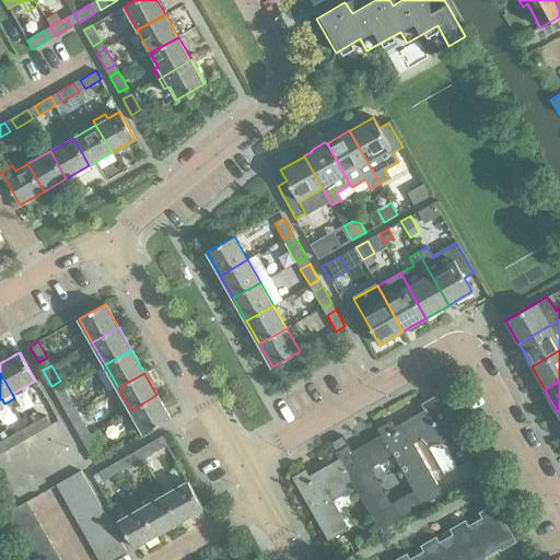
[(65,388),(56,393),(65,409),(73,404),(65,388)]
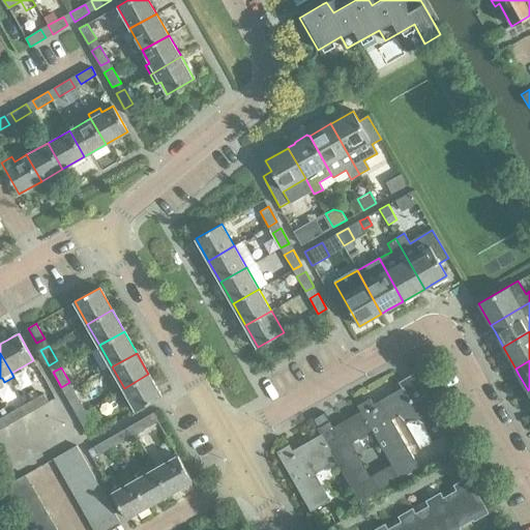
[(160,396),(148,374),(124,388),(137,410),(160,396)]
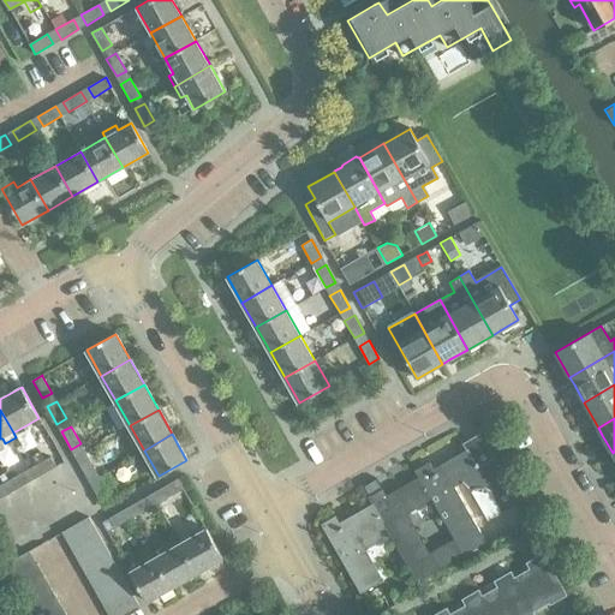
[(467,449),(441,465),(443,469),(436,472),(434,469),(430,463),(416,470),(419,477),(433,500),(455,539),(464,555),(487,543),(455,487),(460,484),(471,491),(488,521),(519,503),(494,458),(479,466),(477,463),(476,464),(467,449)]
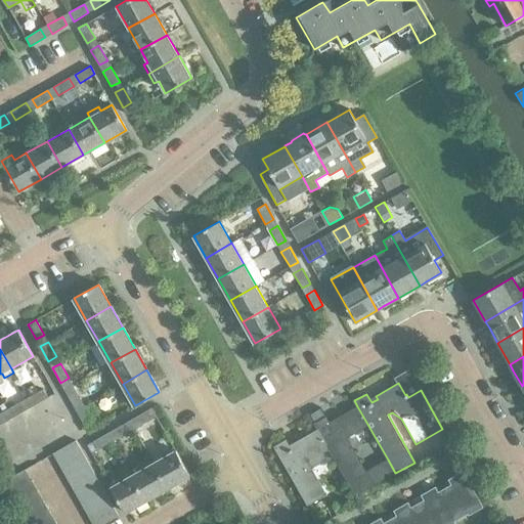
[(81,399),(73,384),(63,389),(73,404),(81,399)]
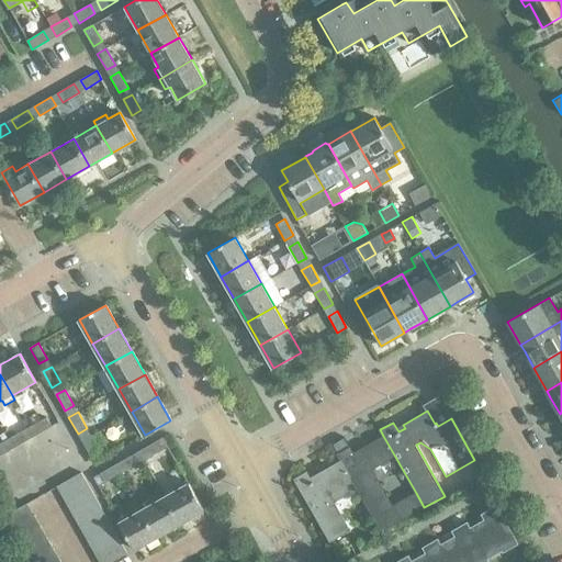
[(46,417),(30,427),(35,436),(51,427),(46,417)]
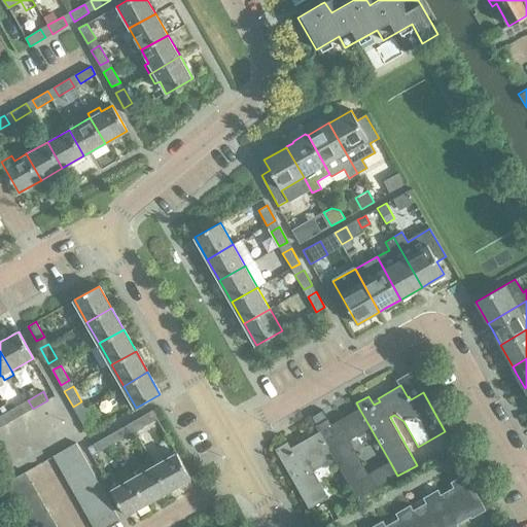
[(6,413),(11,421),(27,412),(22,403),(6,413)]
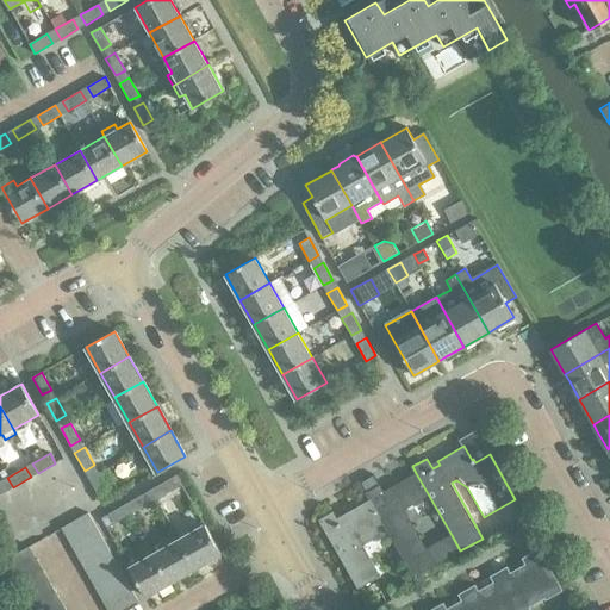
[(99,472),(88,478),(99,496),(109,490),(99,472)]
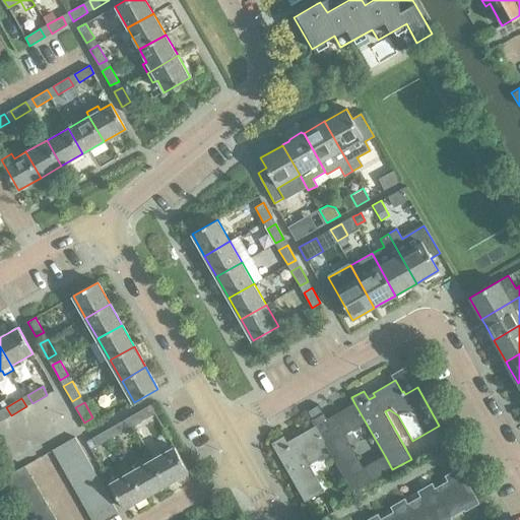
[(364,468),(344,435),(366,423),(354,403),(333,415),(334,418),(329,423),(327,419),(323,413),(312,420),(315,426),(326,445),(352,492),(392,469),(385,456),(364,468)]
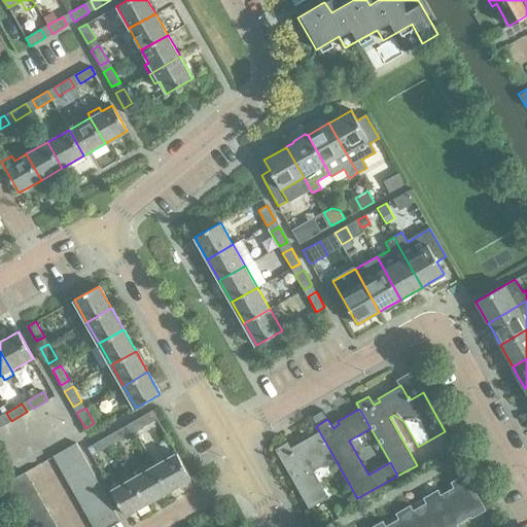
[(142,427),(157,419),(152,410),(138,419),(142,427)]
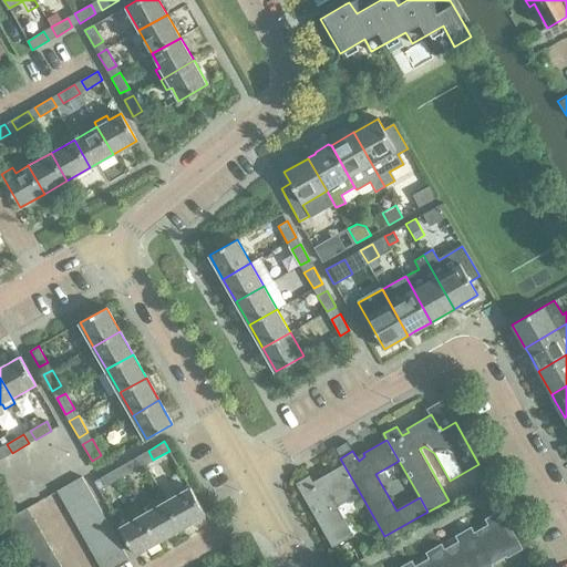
[(130,473),(146,464),(141,455),(124,464),(130,473)]
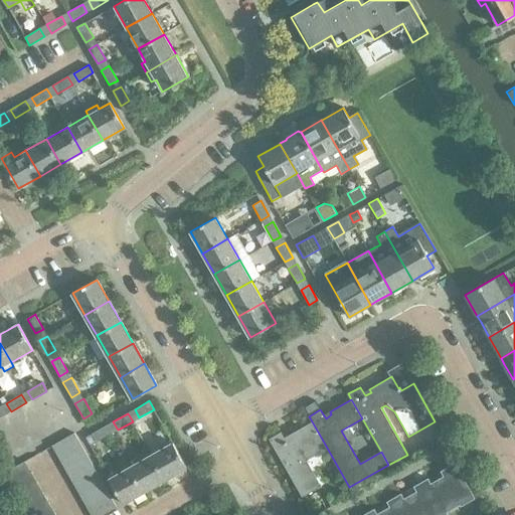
[(286,441),(285,438),(281,433),(270,439),(303,497),(321,487),(306,459),(312,456),(314,453),(315,449),(315,445),(323,441),(312,421),(290,435),(292,438),(286,441)]
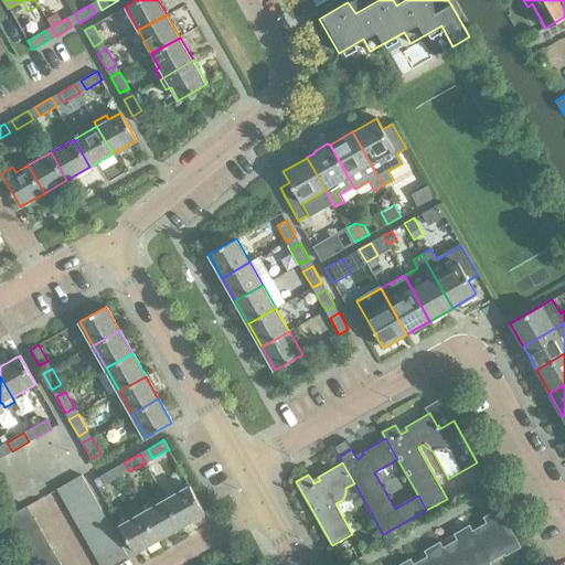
[(123,476),(117,467),(100,476),(106,484),(123,476)]
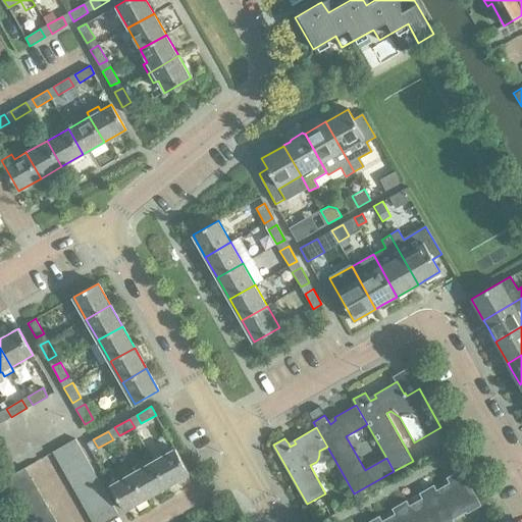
[(59,463),(82,450),(75,438),(52,452),(59,463)]
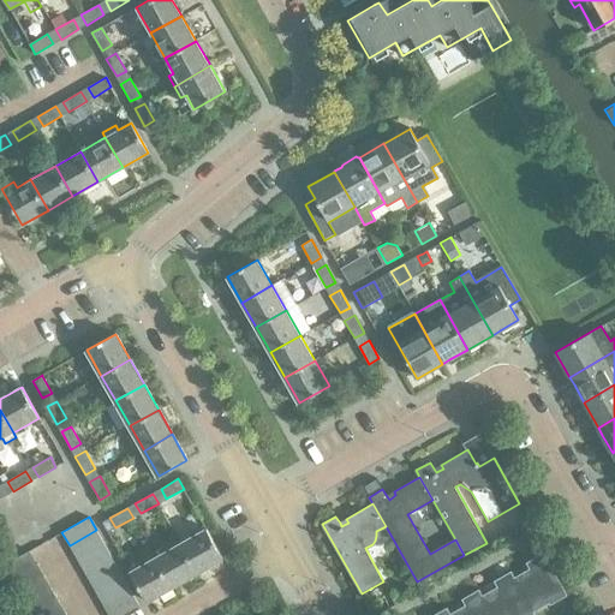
[(224,559),(219,550),(206,529),(180,543),(197,573),(224,559)]
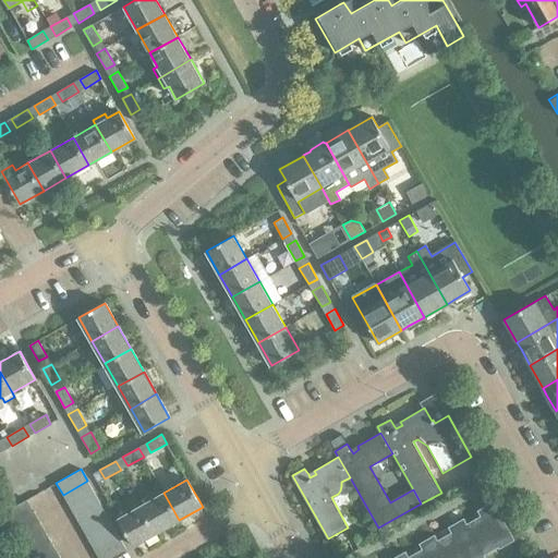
[(87,481),(63,495),(70,507),(94,493),(87,481)]
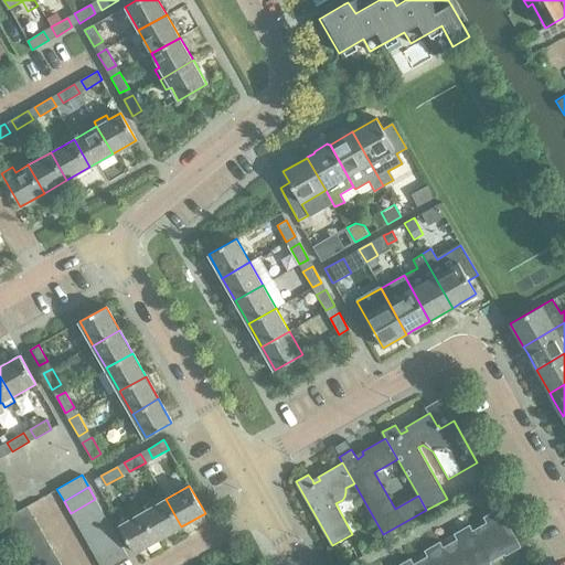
[(95,499),(71,513),(77,524),(102,510),(95,499)]
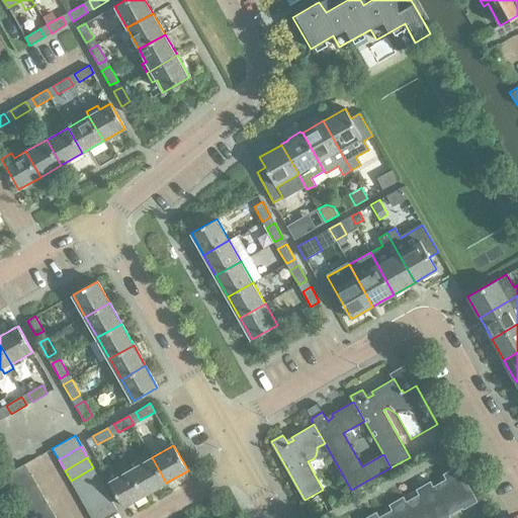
[(166,483),(152,457),(132,469),(146,495),(166,483)]
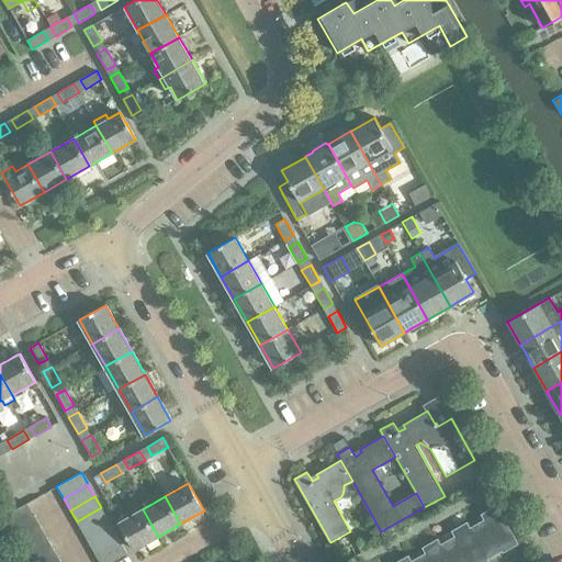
[(2,517),(9,529),(34,516),(27,504),(2,517)]
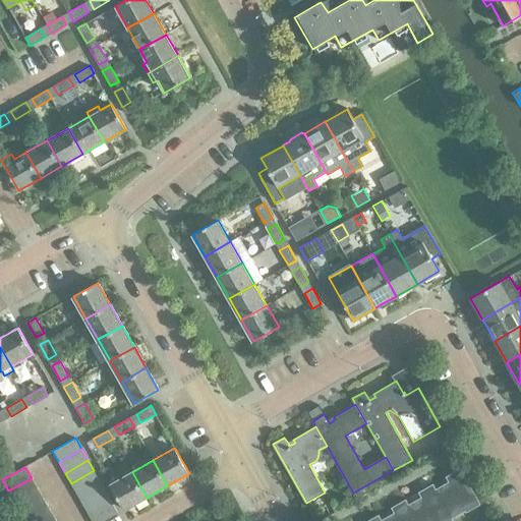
[(431,484),(450,515),(452,518),(464,511),(463,508),(477,500),(460,468),(450,474),(453,479),(436,488),(432,484),(431,484)]
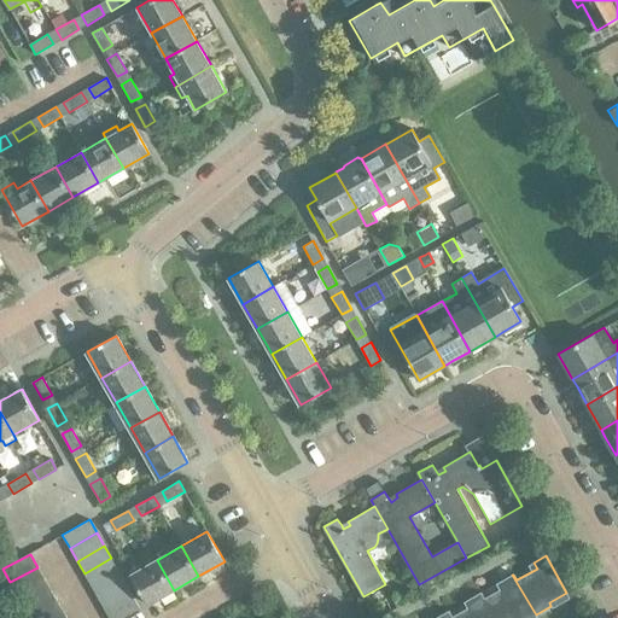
[(111,558),(85,573),(92,587),(118,571),(111,558)]
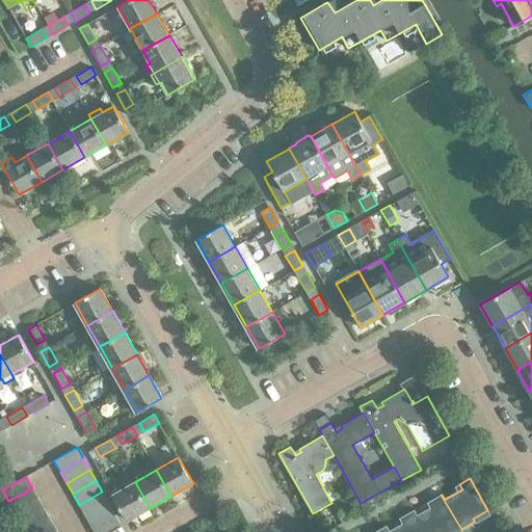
[(150,508),(135,482),(112,495),(127,521),(150,508)]
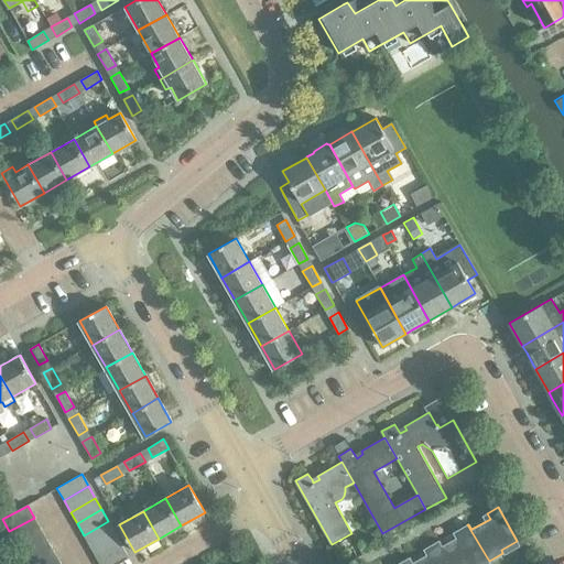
[(9,531),(15,542),(41,529),(34,518),(9,531)]
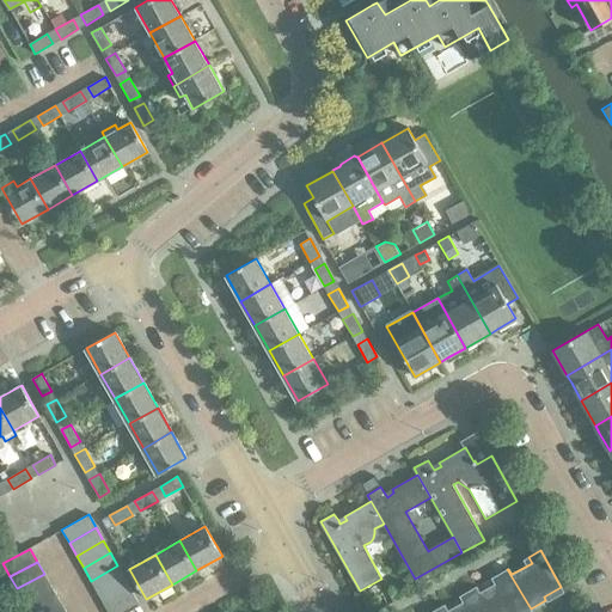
[(117,565),(91,581),(98,593),(124,579),(117,565)]
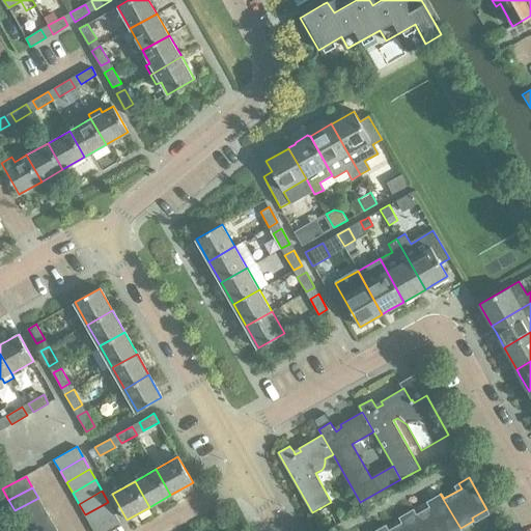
[(413,509),(424,530),(447,530),(458,525),(440,494),(430,499),(434,504),(416,513),(413,509)]
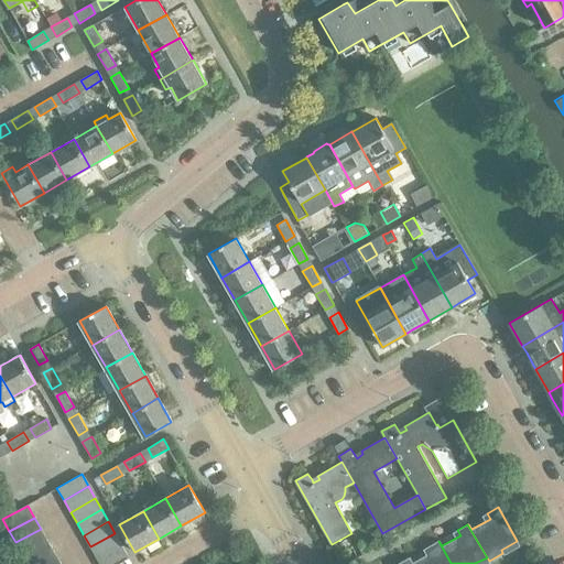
[(41,529),(15,542),(22,554),(47,541),(41,529)]
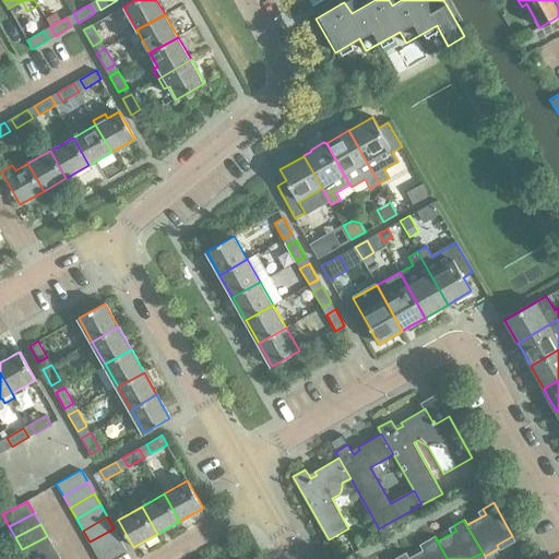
[(90,542),(96,554),(120,539),(114,528),(90,542)]
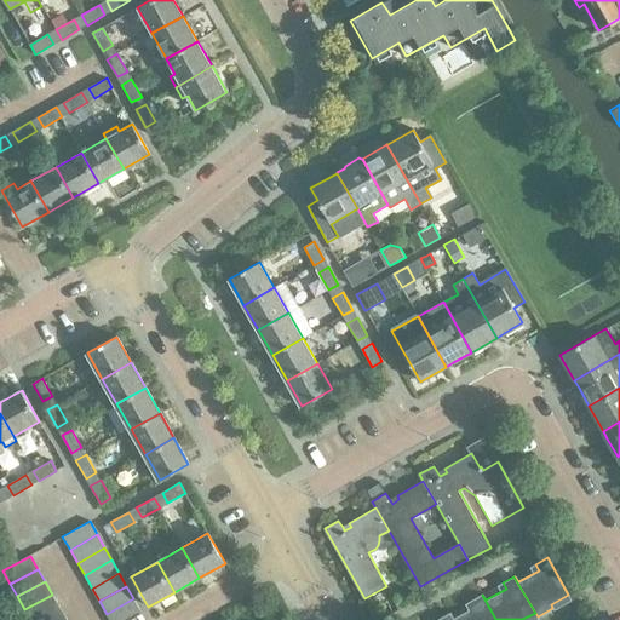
[(52,595),(24,609),(30,619),(34,619),(59,607),(52,595)]
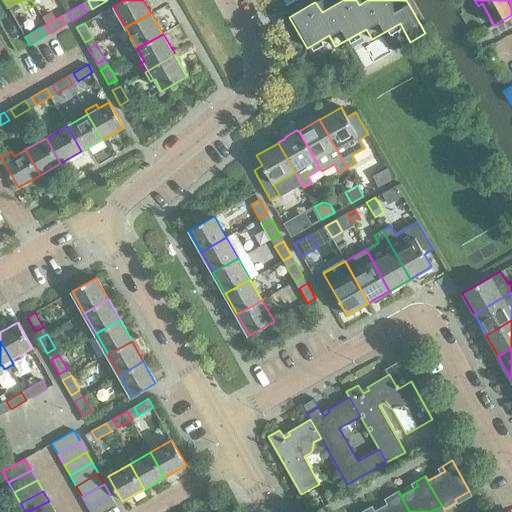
[(374,511),(375,511),(409,511),(398,491),(388,496),(391,501),(374,511)]
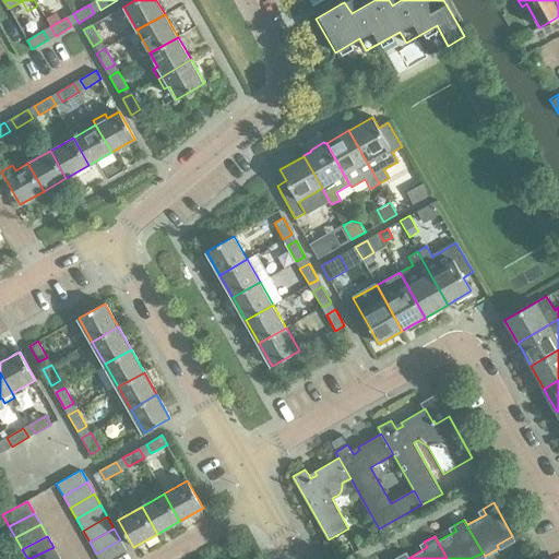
[(120,539),(96,554),(98,558),(113,558),(127,551),(120,539)]
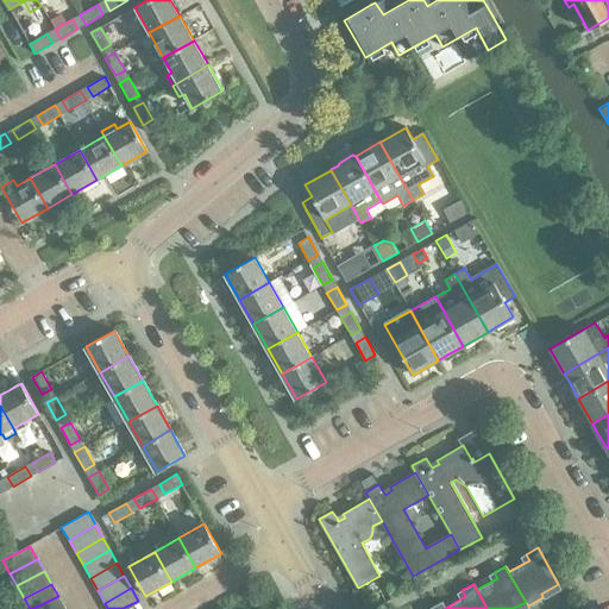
[(58,596),(33,608),(63,608),(66,608),(58,596)]
